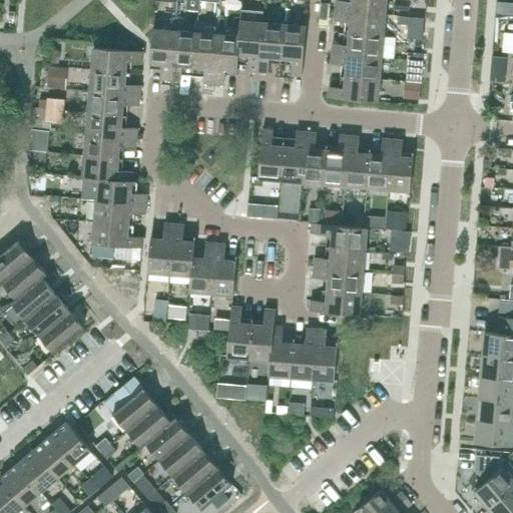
[(386,15),(386,0),(347,0),(348,1),(337,0),(336,10),(386,15)]
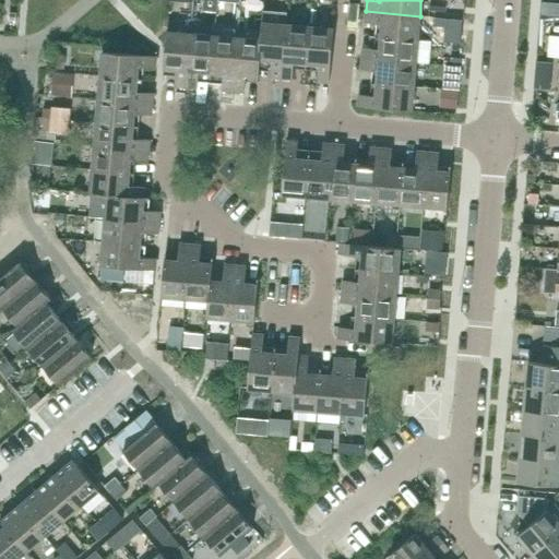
[(261,39),(259,66),(260,66),(272,66),(271,78),(282,79),(286,24),(287,13),(263,11),(262,22),(262,23),(261,39)]
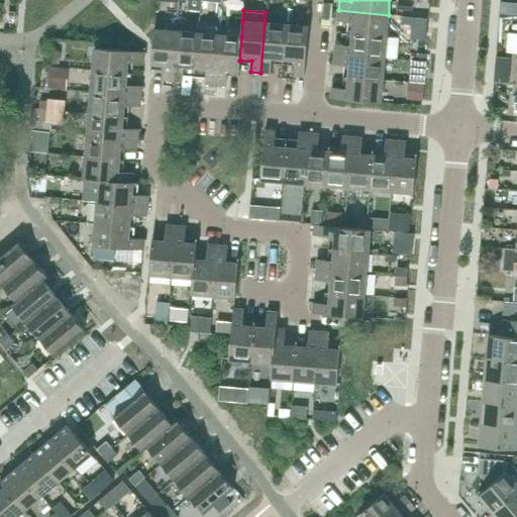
[(387,36),(389,15),(338,10),(337,21),(348,21),(347,33),(387,36)]
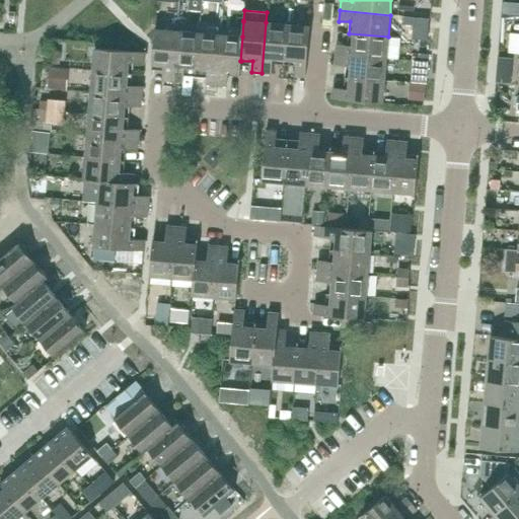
[(284,64),(288,24),(266,22),(262,73),(272,73),(273,63),(284,64)]
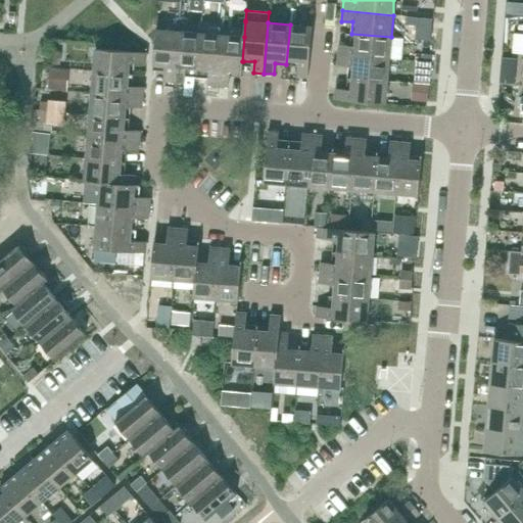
[(313,27),(312,27),(290,25),(286,64),(298,65),(297,76),(307,77),(313,27)]
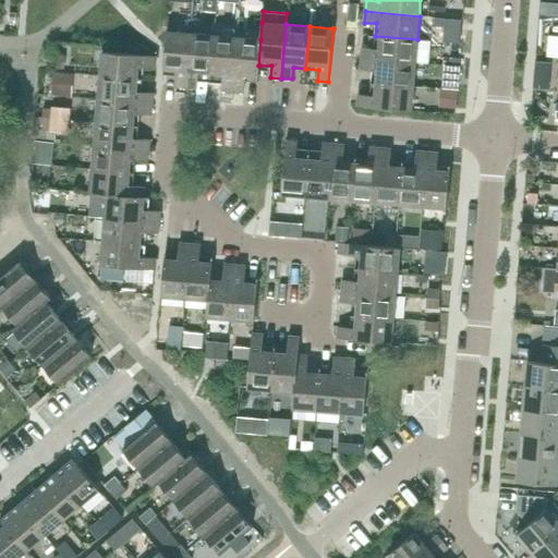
[(461,43),(461,41),(461,29),(451,29),(450,41),(461,43)]
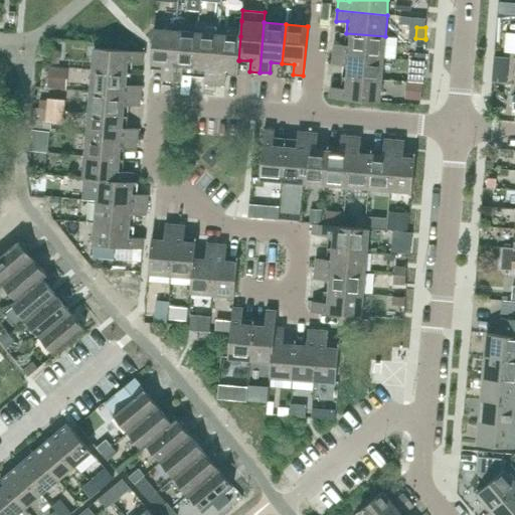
[(171,80),(176,31),(154,29),(151,68),(162,69),(162,79),(171,80)]
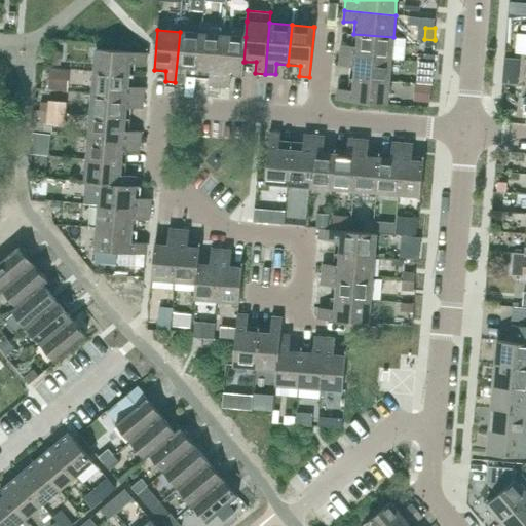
[(198,73),(201,34),(180,32),(175,82),(185,83),(186,73),(198,73)]
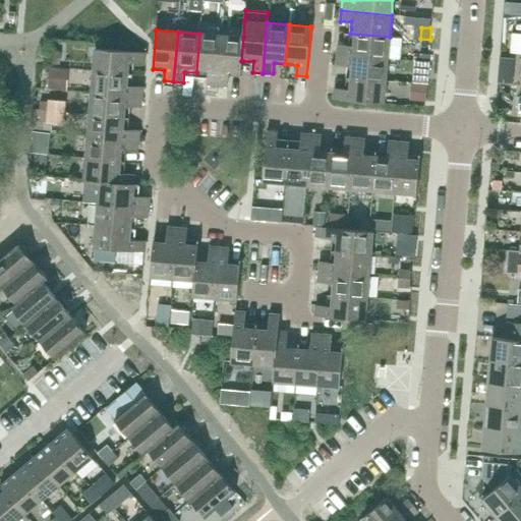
[(218,85),(222,35),(199,34),(196,72),(208,73),(208,84),(218,85)]
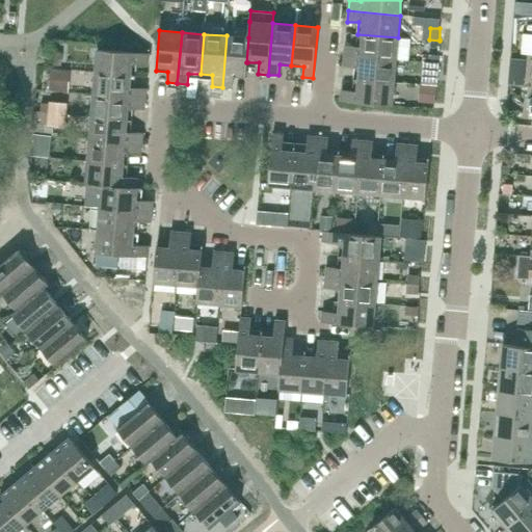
[(396,60),(398,37),(357,34),(356,46),(346,46),(345,56),(396,60)]
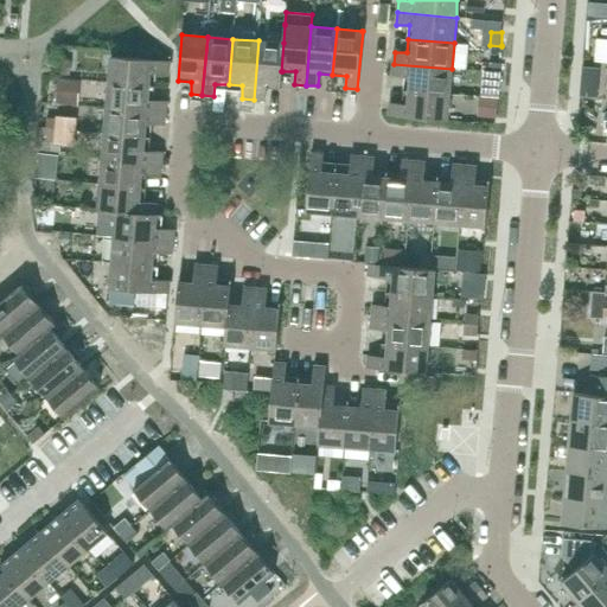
[(283,43),(259,40),(254,100),(266,100),(266,88),(281,89),(282,71),(281,71),(283,43)]
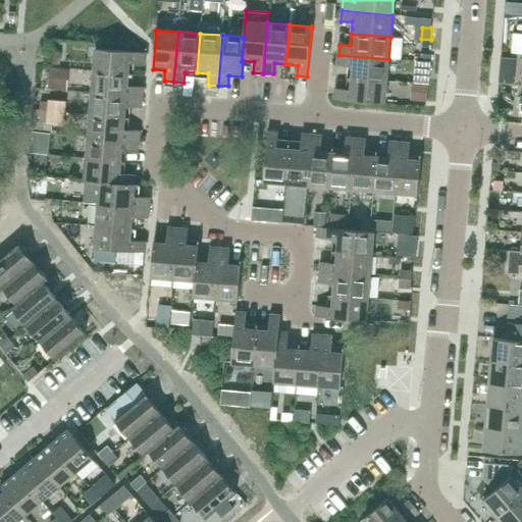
[(146,53),(98,49),(96,48),(94,70),(134,74),(135,62),(145,63),(146,53)]
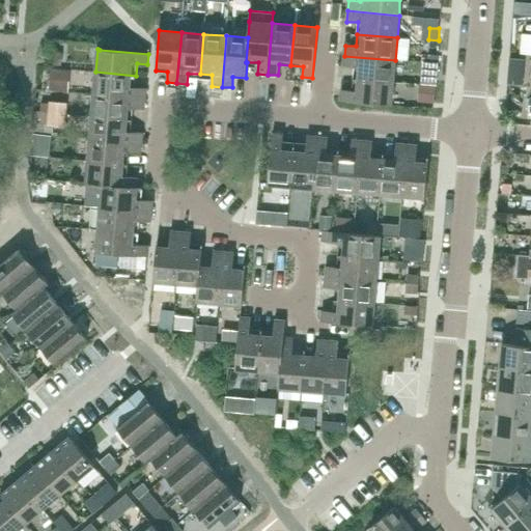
[(393,82),(395,60),(344,56),(343,66),(354,66),(353,79),(393,82)]
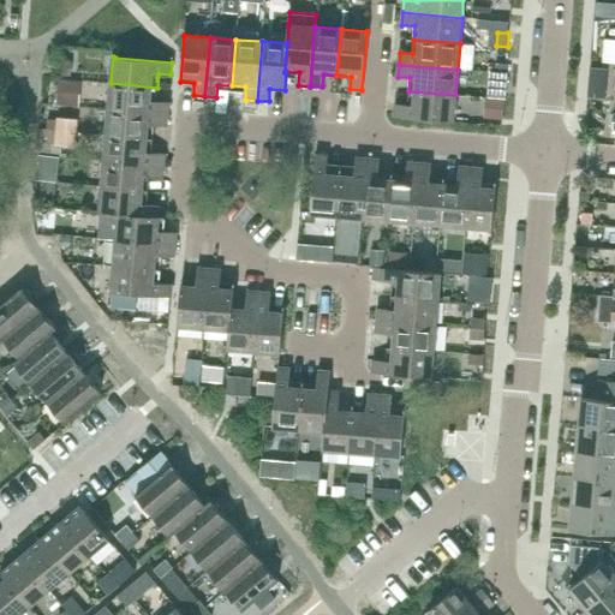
[(63,96),(85,97),(88,70),(64,69),(63,96)]
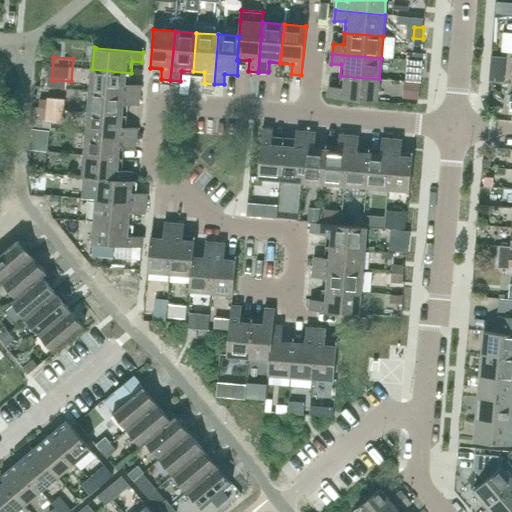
[(130,84),(131,73),(92,69),(90,91),(139,95),(140,85),(130,84)]
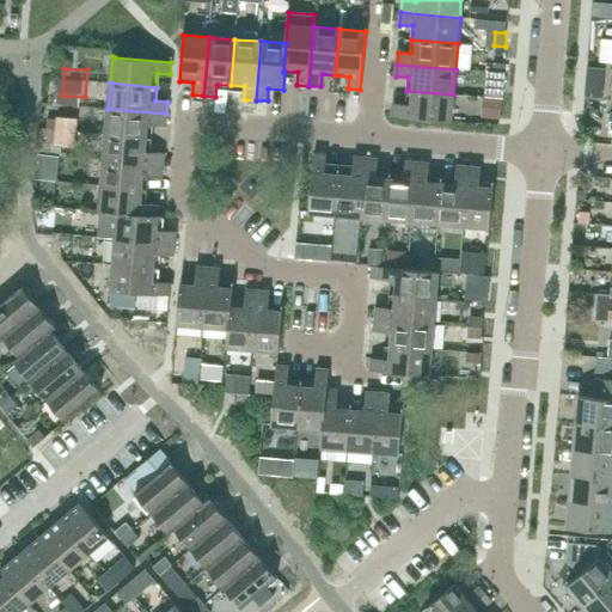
[(501,98),(502,86),(491,85),(490,91),(484,91),(483,97),(500,98),(501,98)]
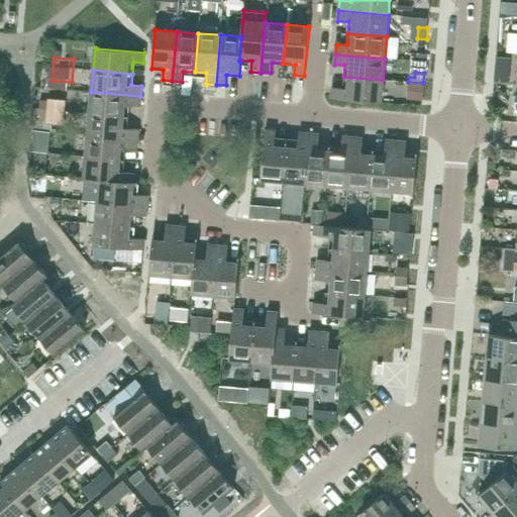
[(381,102),(383,80),(343,77),(342,88),(332,87),(331,98),(381,102)]
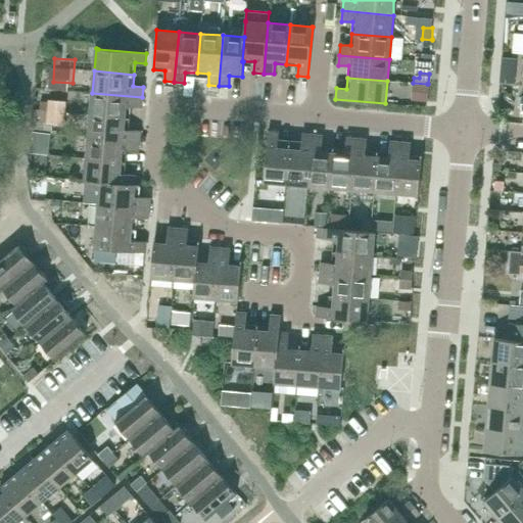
[(428,84),(427,84),(413,83),(411,100),(426,102),(427,98),(428,84)]
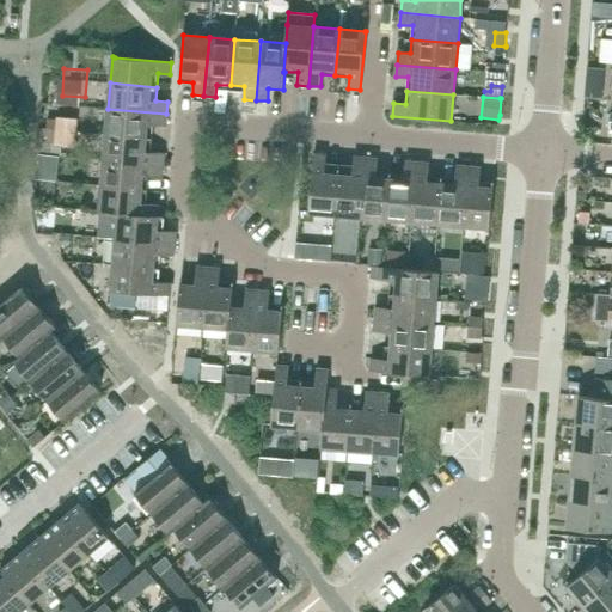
[(57,136),(81,138),(83,108),(59,106),(57,136)]
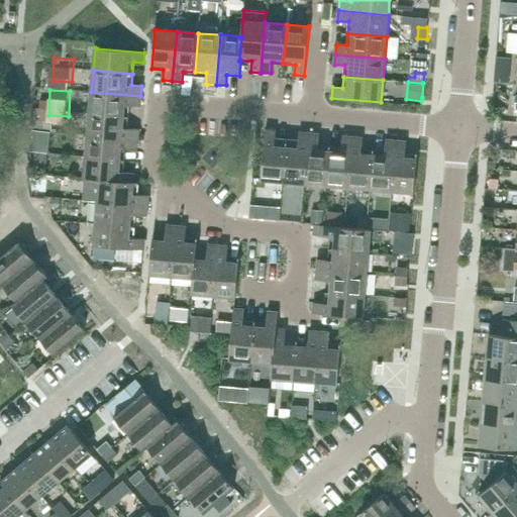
[(140,106),(140,96),(91,92),(89,113),(128,117),(129,105),(140,106)]
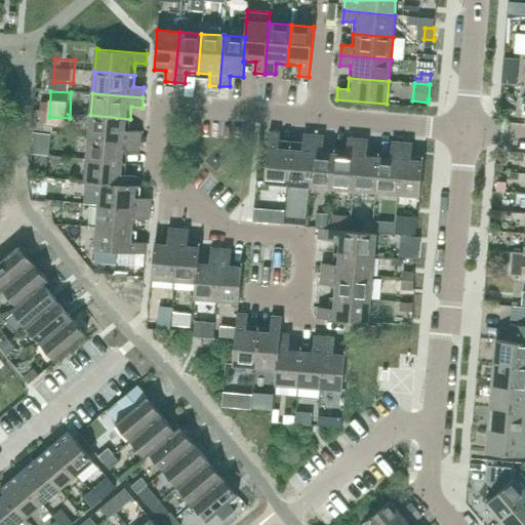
[(129,130),(130,119),(90,115),(89,137),(139,142),(140,131),(129,130)]
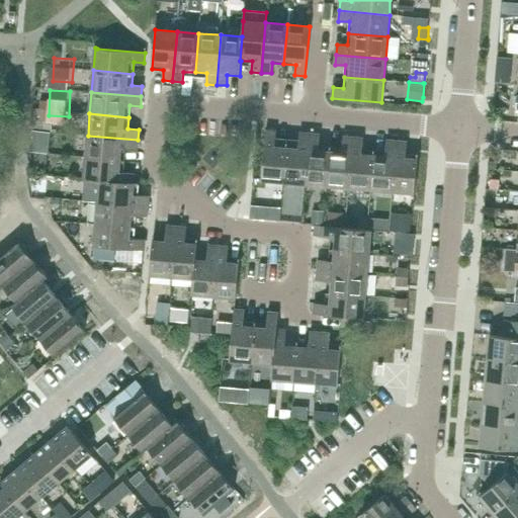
[(275,142),(276,131),(266,131),(261,179),(283,181),(287,143),(275,142)]
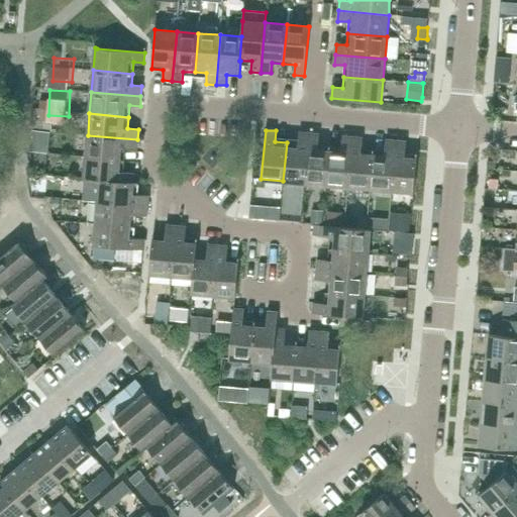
[(305,183),(309,133),(299,132),(298,143),(287,142),(283,181),(305,183)]
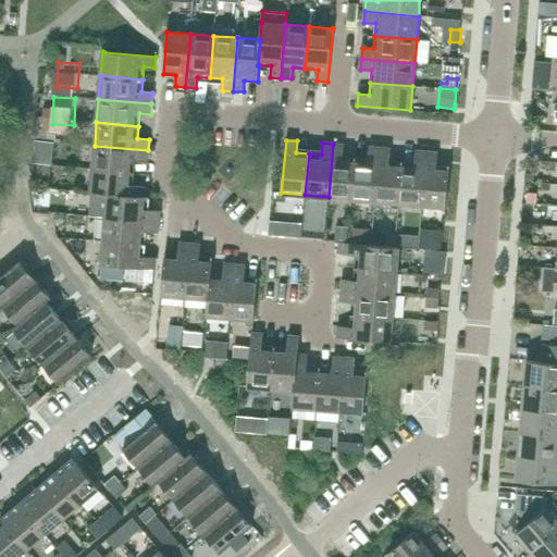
[(343,156),(344,145),(333,144),(329,197),(351,199),(356,157),(343,156)]
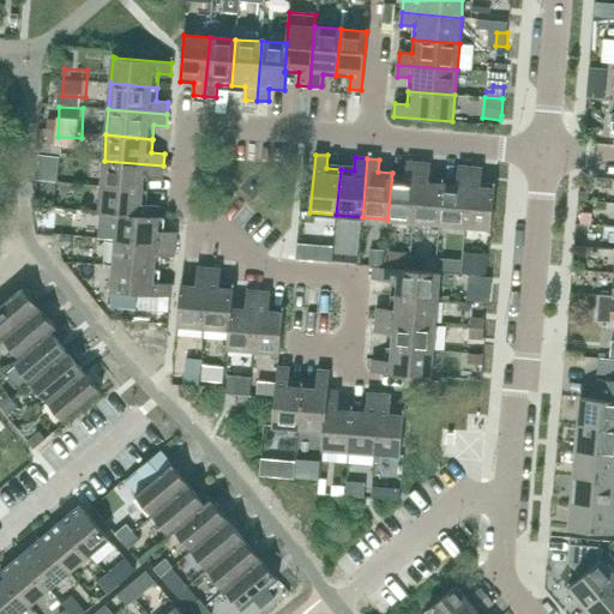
[(162,178),(163,166),(104,161),(102,186),(149,191),(150,176),(162,178)]
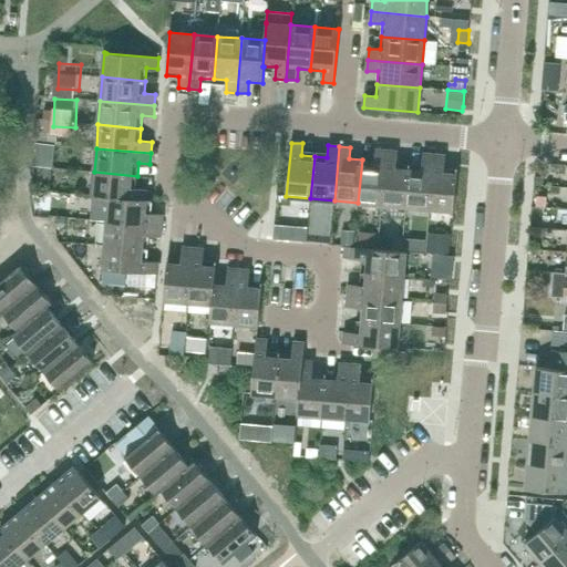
[(382,205),(387,151),(375,150),(374,161),(362,160),(358,203),(382,205)]
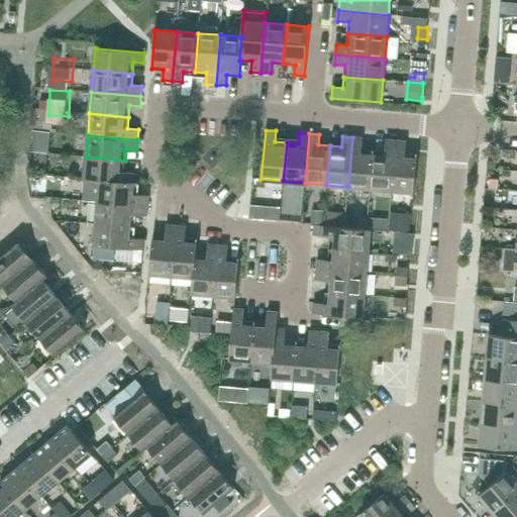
[(362,148),(363,138),(352,137),(348,187),(370,189),(373,149),(362,148)]
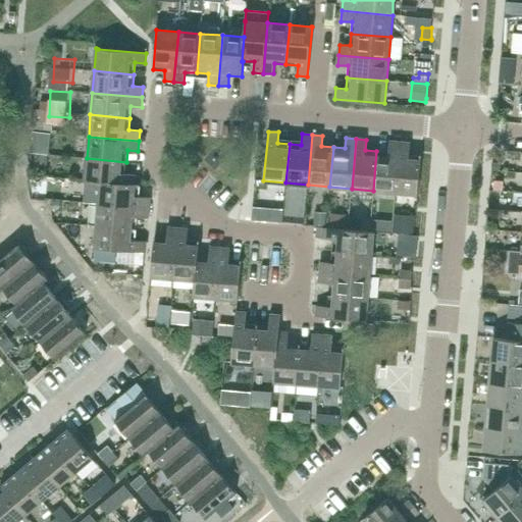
[(396,193),(400,143),(389,142),(388,152),(376,151),(373,191),(396,193)]
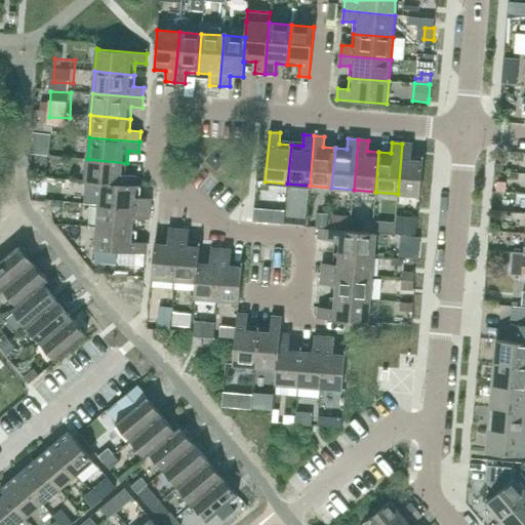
[(411,155),(412,144),(402,144),(398,194),(420,196),(423,156),(411,155)]
